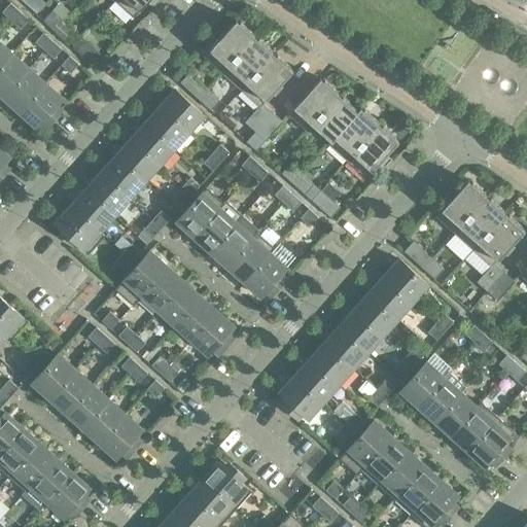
[(114,0),(133,16),(146,2),(151,6),(156,0),(114,0)]
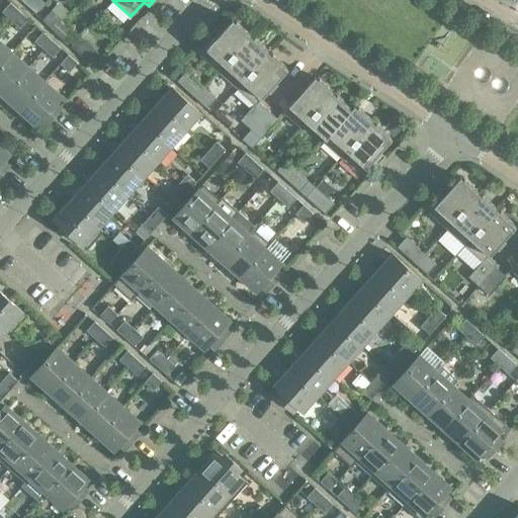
[(19,27),(27,18),(10,2),(2,11),(19,27)]
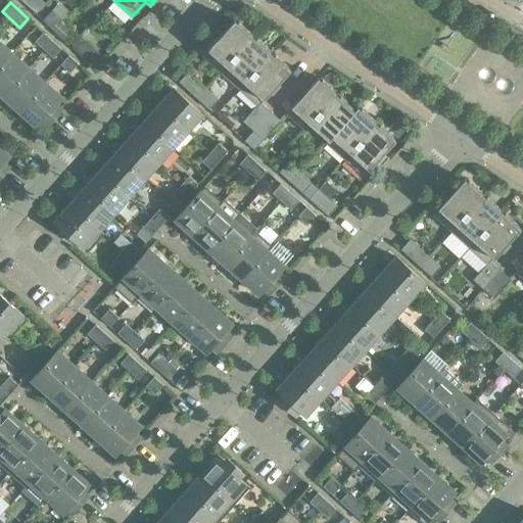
[(53,30),(62,19),(51,10),(43,20),(53,30)]
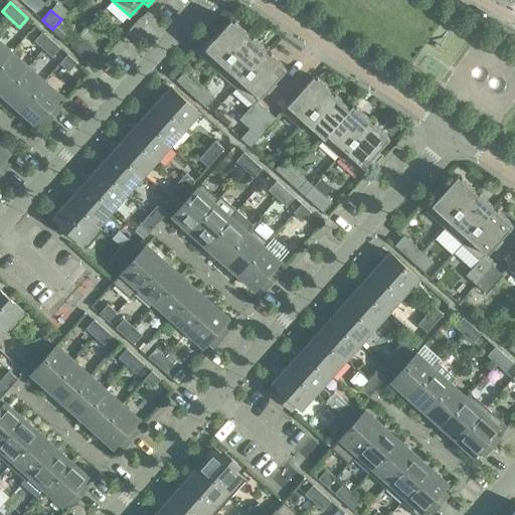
[(62,38),(71,28),(61,19),(52,29),(62,38)]
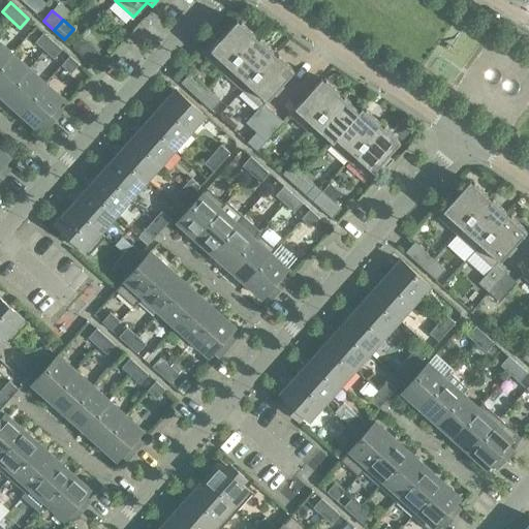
[(223,73),(256,36),(253,34),(254,33),(241,22),(240,23),(237,20),(225,33),(220,28),(213,36),(217,41),(204,56),(223,73)]
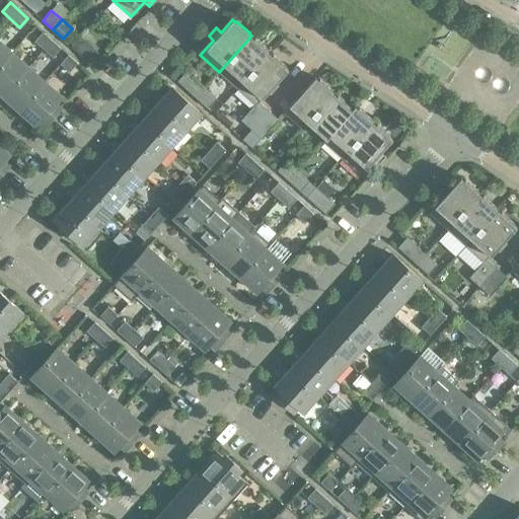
[(53,57),(61,48),(43,31),(34,41),(53,57)]
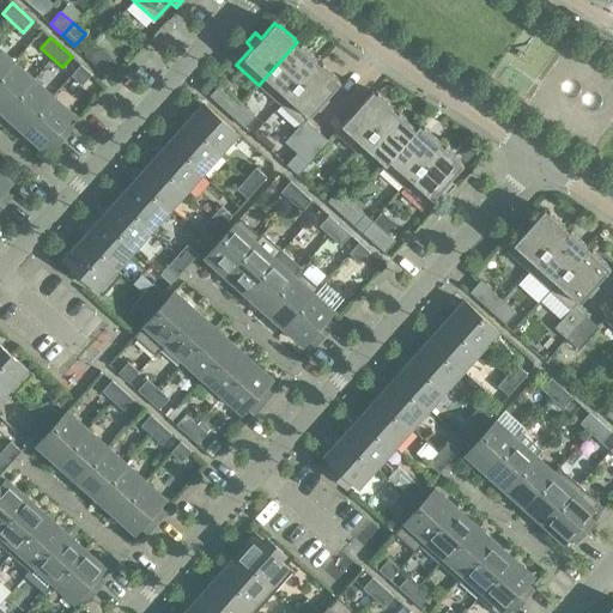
[(105,74),(116,62),(95,42),(84,54),(105,74)]
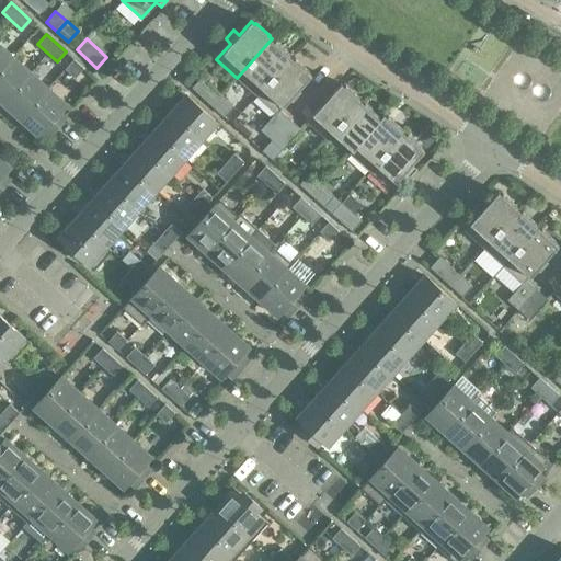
[(256,95),(290,56),(288,54),(289,53),(275,41),(274,42),(272,38),(237,78),(256,95)]
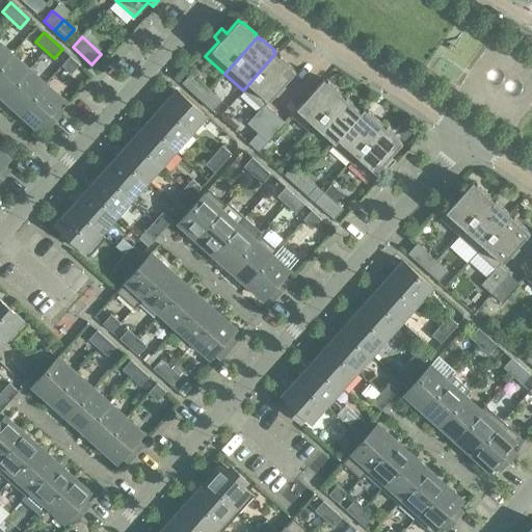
[(0,65),(11,54),(0,43),(0,65)]
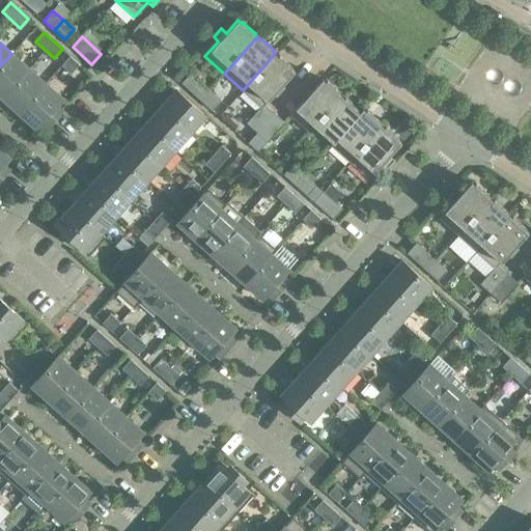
[(278,56),(275,53),(243,90),(260,107),(246,122),(256,132),(274,112),(266,104),(276,92),(276,93),(284,85),(283,84),(295,71),(291,67),(292,66),(279,55),(278,56)]
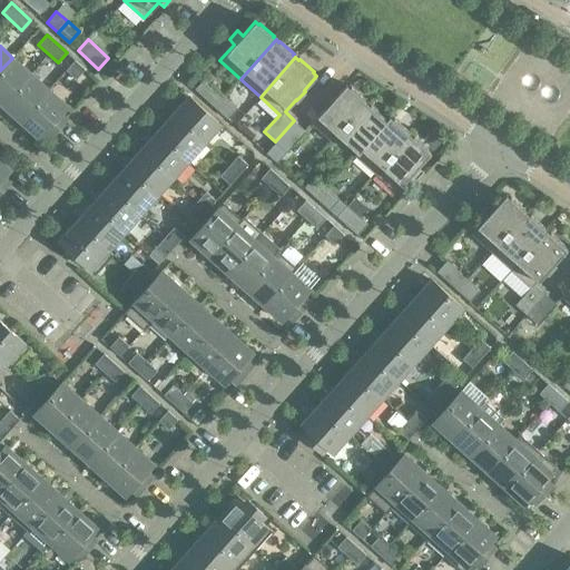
[(0,100),(3,104),(30,74),(12,58),(0,70),(0,100)]
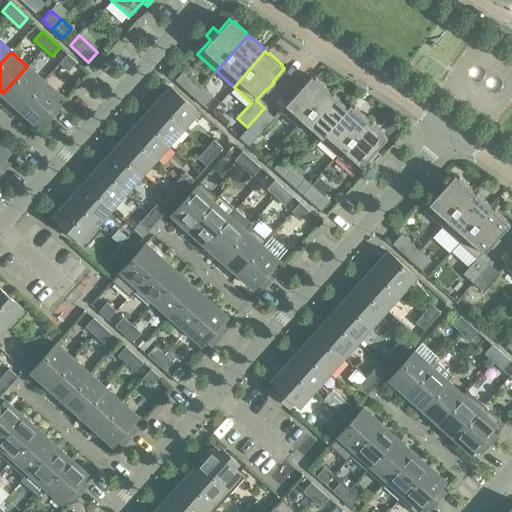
[(68,70),(76,61),(67,54),(59,63),(68,70)]
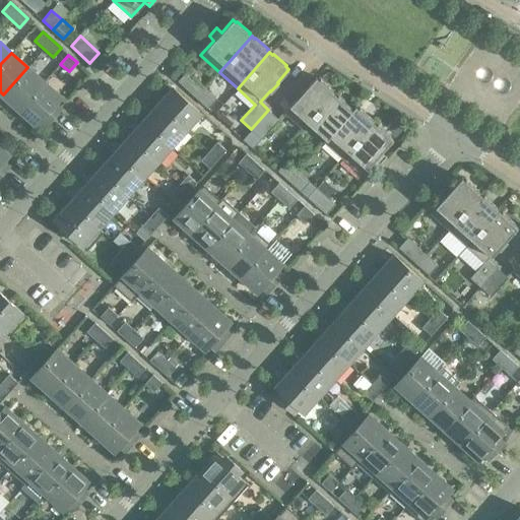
[(19,110),(45,82),(27,67),(3,94),(19,110)]
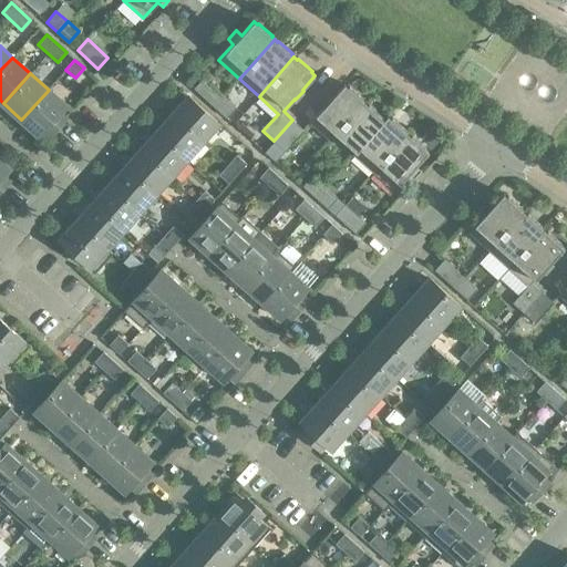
[(203,78),(193,89),(214,106),(224,96),(203,78)]
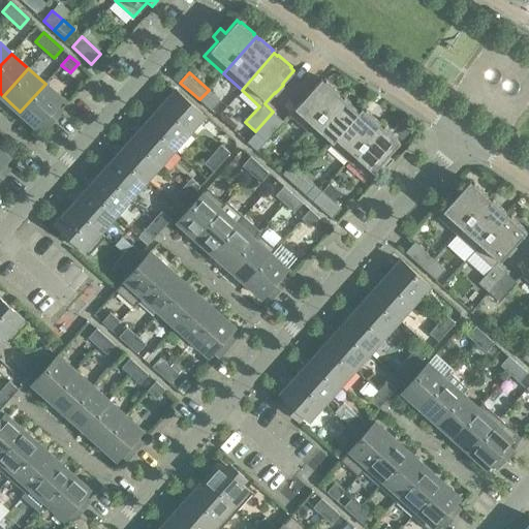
[(307,131),(340,95),(338,93),(338,92),(325,80),(324,81),(321,78),(309,91),(308,90),(301,98),(302,99),(282,120),(273,112),(255,131),(267,141),(289,116),(307,131)]
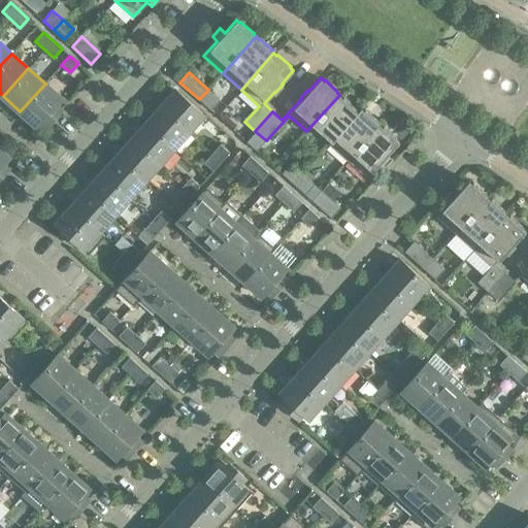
[(62,99),(45,84),(20,111),(37,127),(42,121),(46,125),(62,108),(57,104),(62,99)]
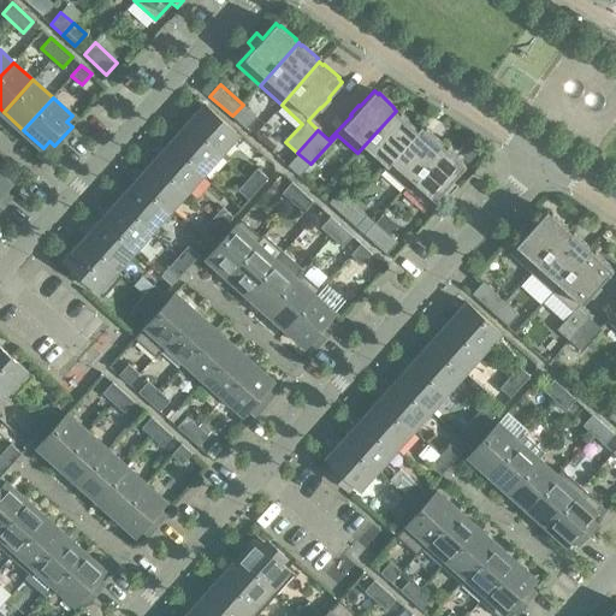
[(205,104),(187,124),(219,153),(237,134),(205,104)]
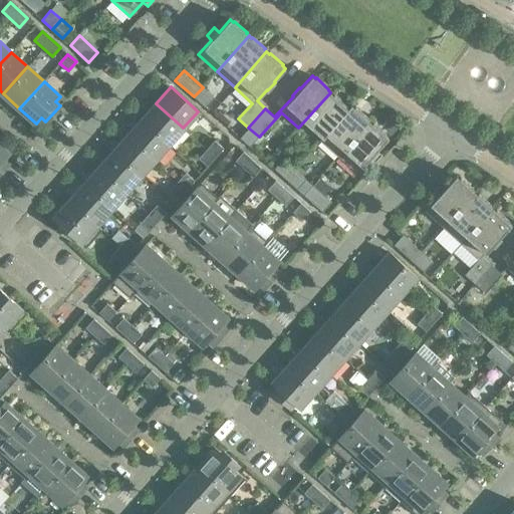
[(214,97),(203,87),(194,96),(206,107),(214,97)]
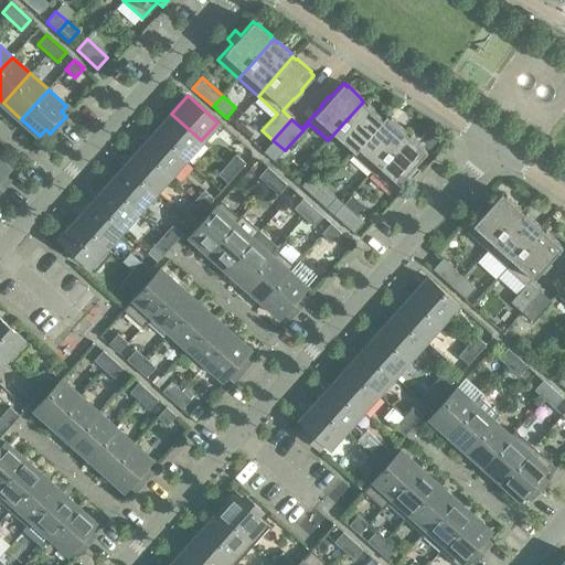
[(352,153),(386,115),(382,118),(381,116),(368,103),(366,104),(363,102),(328,140),(329,141),(336,135),(353,150),(351,153),(352,153)]
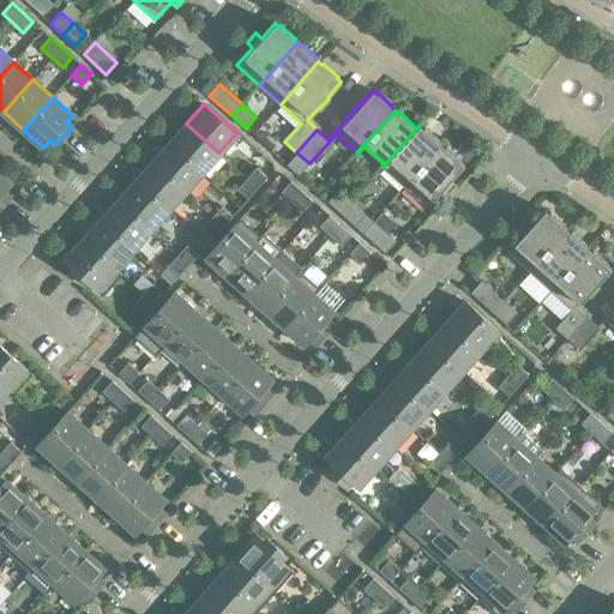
[(218,152),(186,124),(169,143),(202,172),(218,152)]
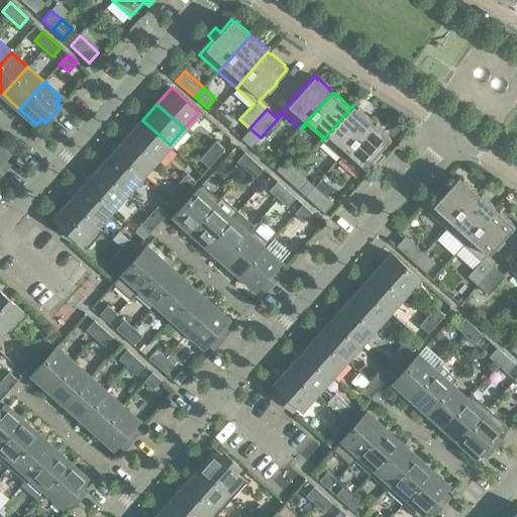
[(340,157),(372,121),(370,119),(371,118),(357,107),(356,108),(353,105),(322,140),(340,157)]
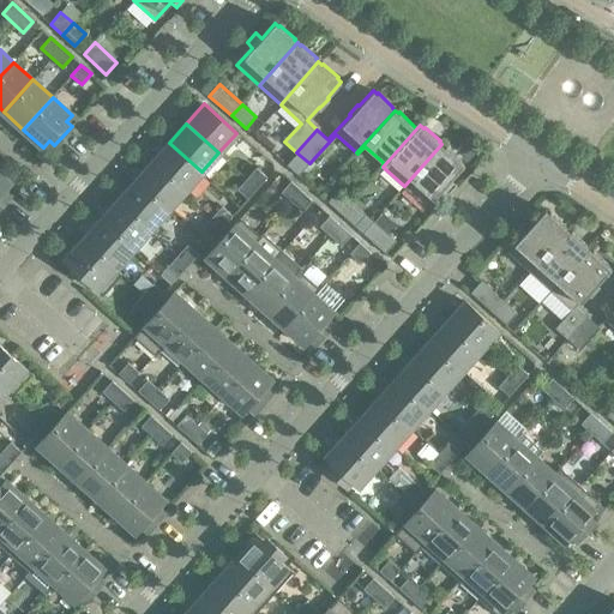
[(202,172),(169,143),(152,162),(185,191),(202,172)]
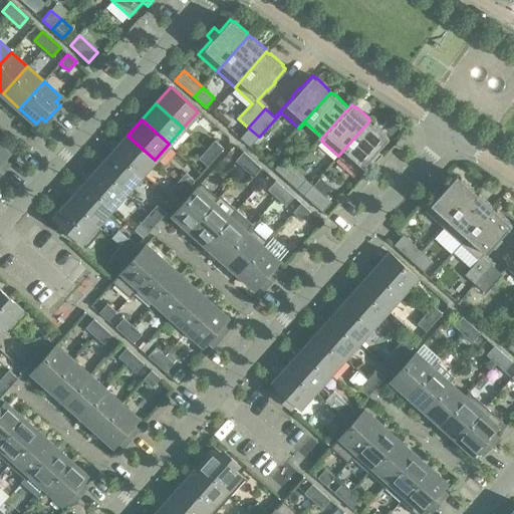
[(372,122),(369,120),(338,156),(356,173),(369,159),(374,163),(381,155),(376,151),(389,138),(384,135),(386,134),(373,121),(372,122)]
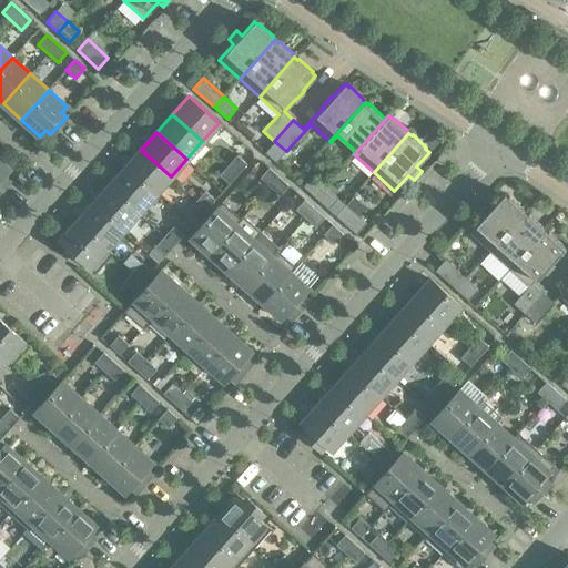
[(171,176),(141,150),(125,168),(155,194),(171,176)]
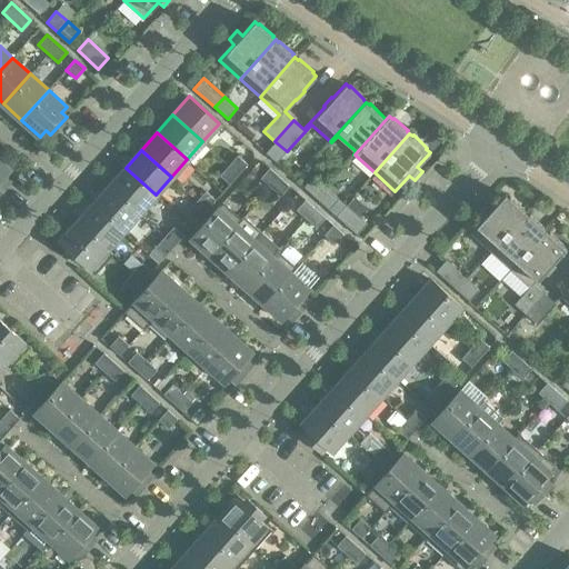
[(237,156),(229,165),(239,173),(247,165),(237,156)]
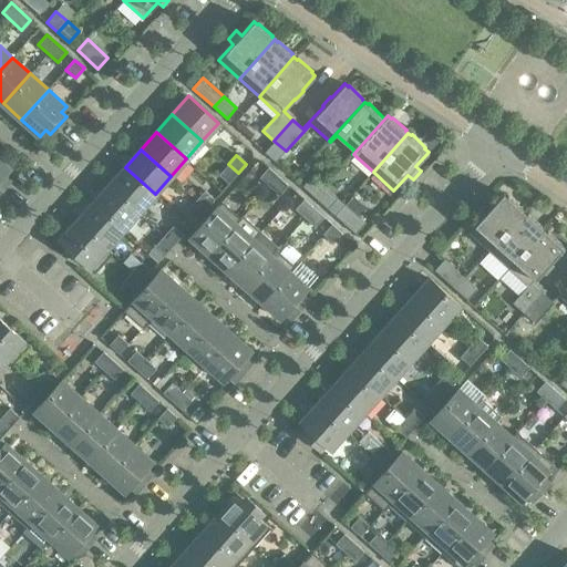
[(10,169),(0,160),(0,189),(10,179),(4,175),(10,169)]
